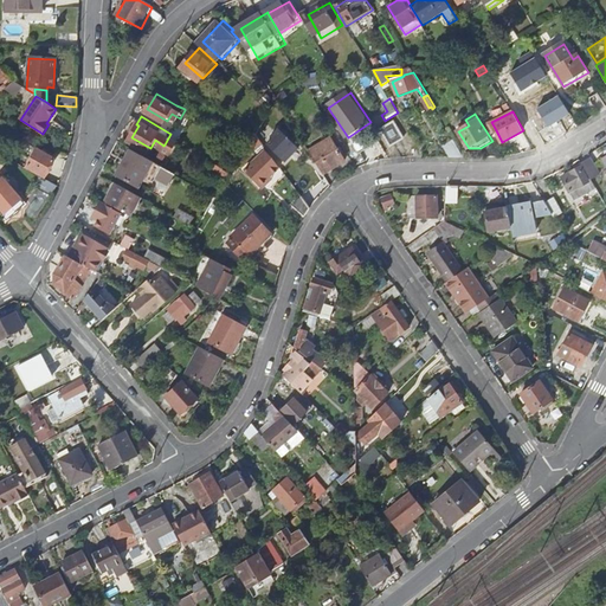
[(381,129),(391,146),(405,137),(394,121),(381,129)]
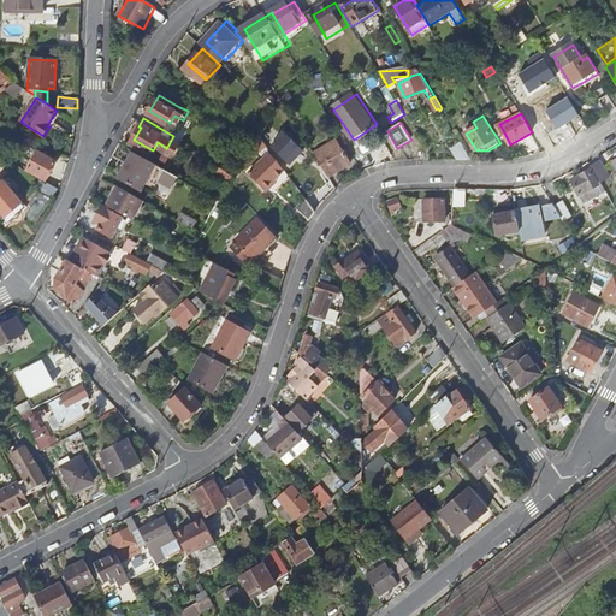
[(307,149),(288,129),(279,136),(282,138),(276,144),(292,163),(307,149)]
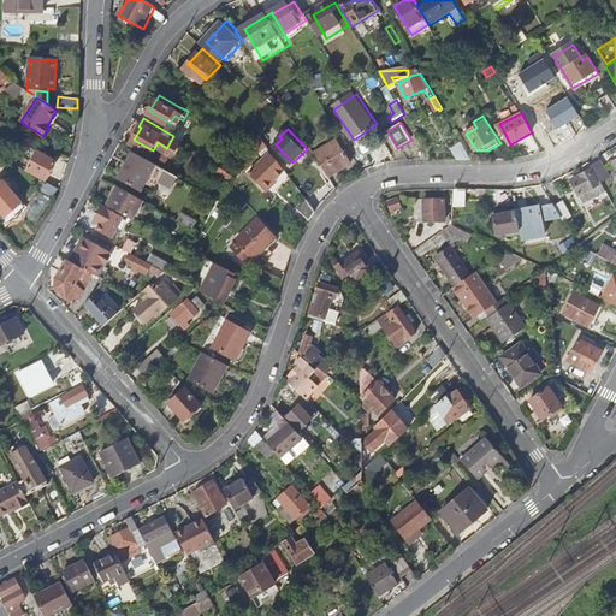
[(262,132),(255,144),(259,147),(266,136),(262,132)]
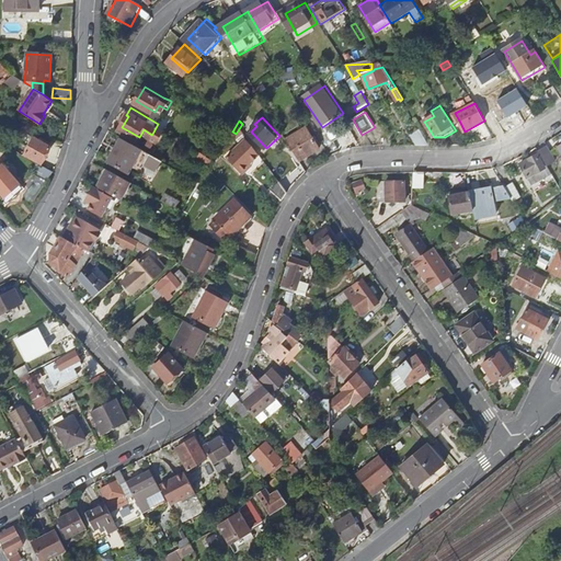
[(158,124),(152,134),(161,139),(168,128),(159,123),(158,124)]
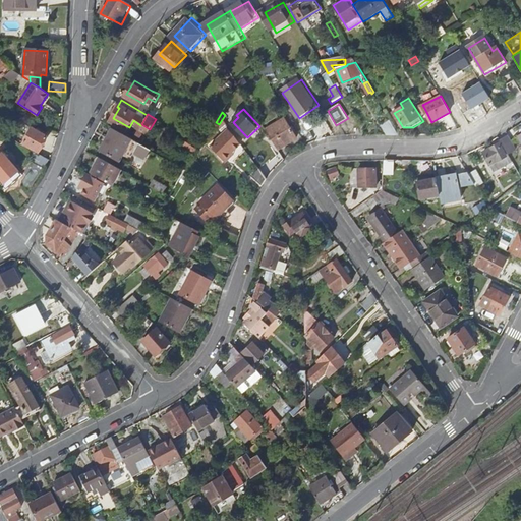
[(268,129),(280,150),(299,138),(287,118),(268,129)]
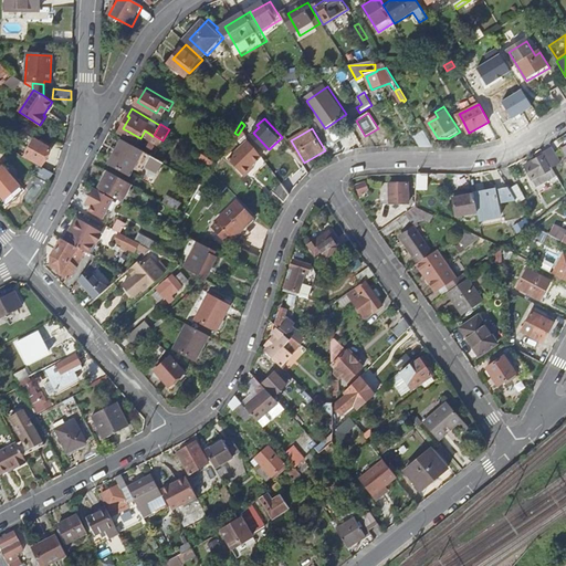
[(415,136),(421,147),(433,147),(423,130),(415,136)]
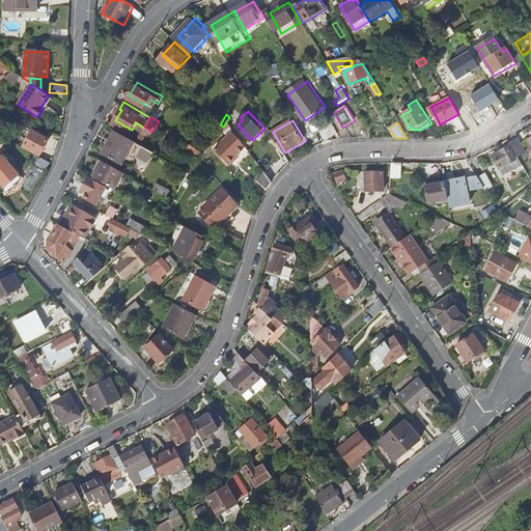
[(118,128),(105,150),(126,162),(138,139),(118,128)]
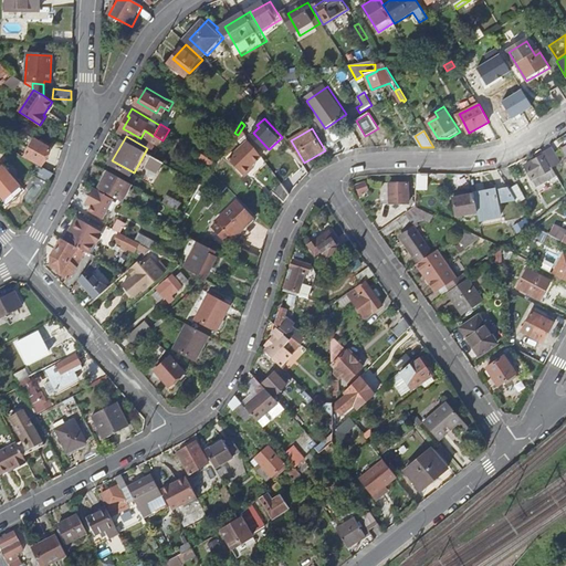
[(250,138),(231,158),(247,175),(252,170),(250,168),(263,154),(258,146),(250,138)]
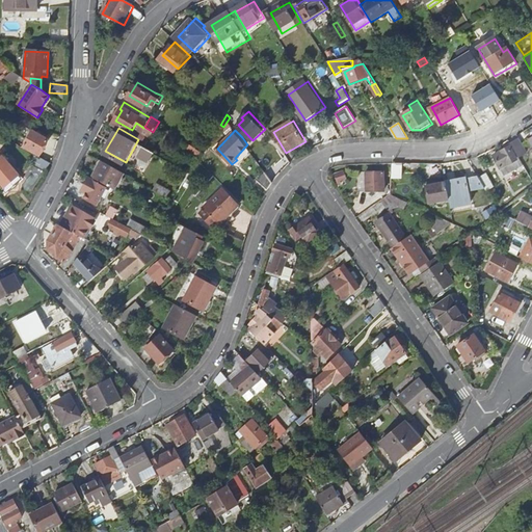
[(24,147),(40,156),(48,140),(32,131),(24,147)]
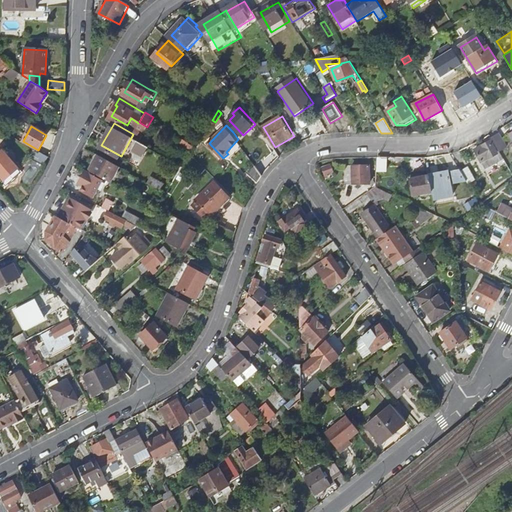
[(492,139),(500,152),(505,149),(497,136),(492,139)]
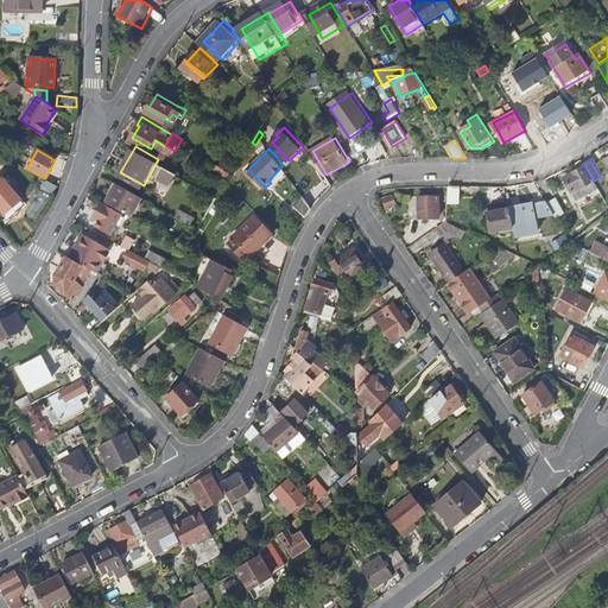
[(165,164),(159,175),(164,177),(163,181),(170,184),(172,182),(173,181),(177,183),(183,173),(165,164)]
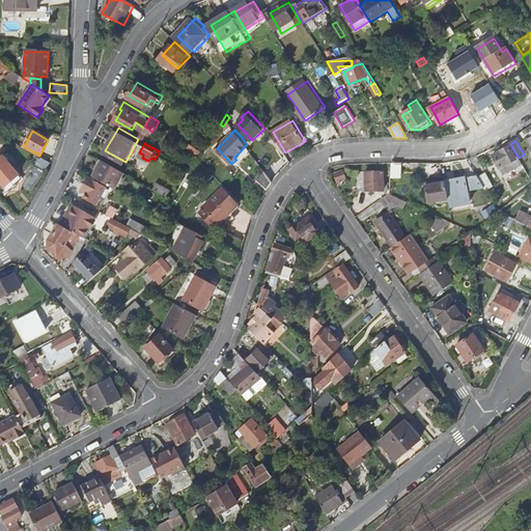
[(508,147),(494,156),(500,168),(515,159),(508,147)]
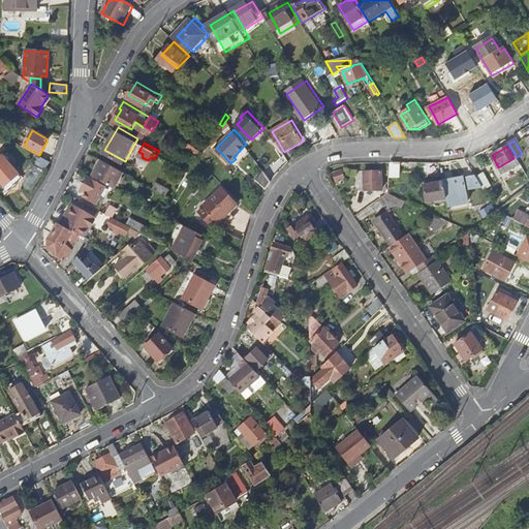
[(263,169),(265,172),(274,164),(266,152),(256,158),(263,169)]
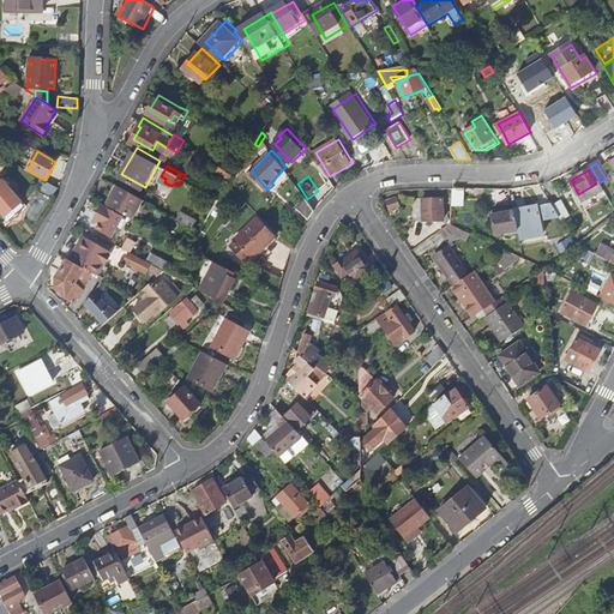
[(40,187),(54,196),(58,188),(43,180),(40,187)]
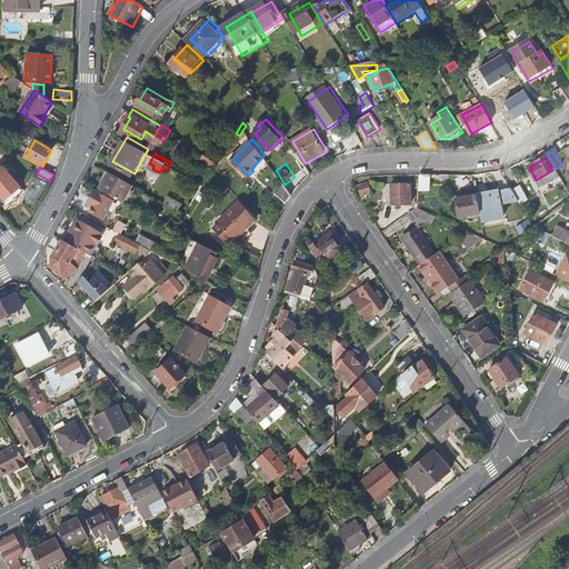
[(100,185),(125,199),(136,180),(110,167),(100,185)]
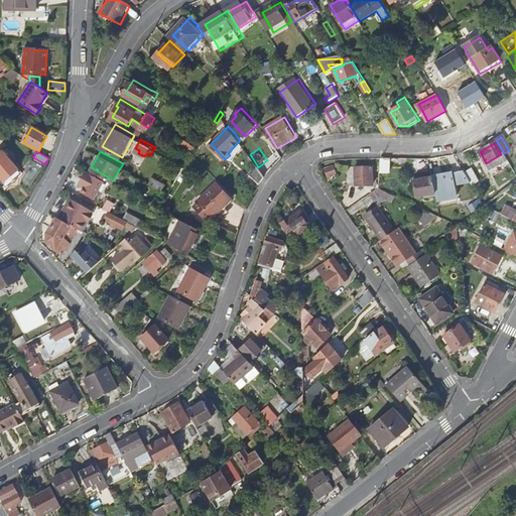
[(0,154),(0,180),(5,186),(22,171),(14,162),(11,165),(7,160),(1,164),(0,162),(0,160),(4,157),(1,154),(0,154)]
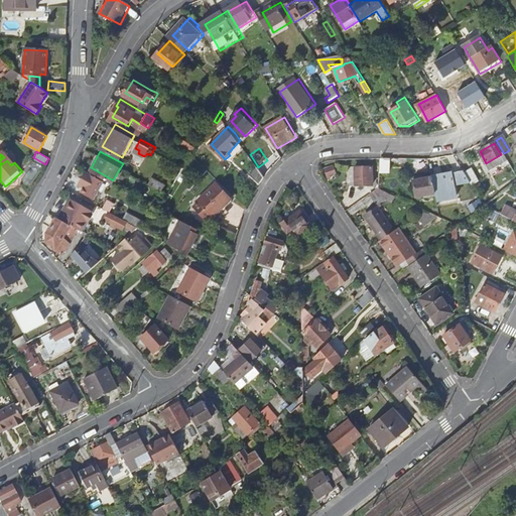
[(392,158),(382,158),(381,171),(390,172),(392,158)]
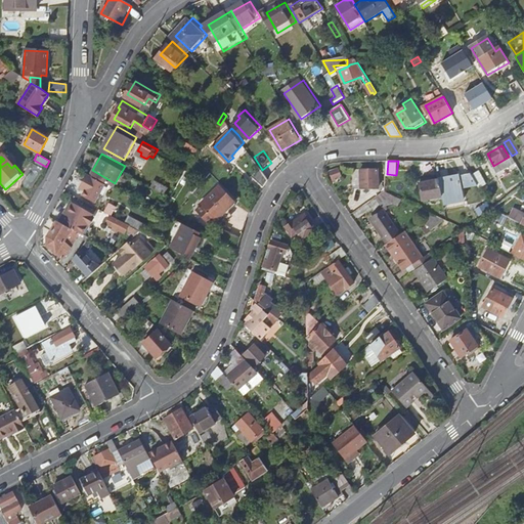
[(254,177),(265,187),(270,181),(262,170),(261,168),(254,177)]
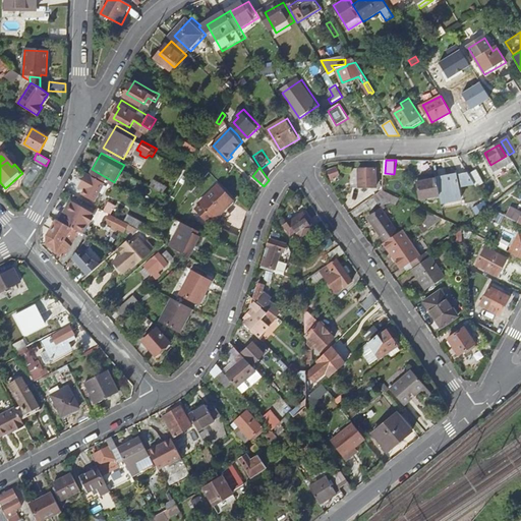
[(350,187),(377,187),(378,169),(359,168),(359,170),(351,170),(350,187)]
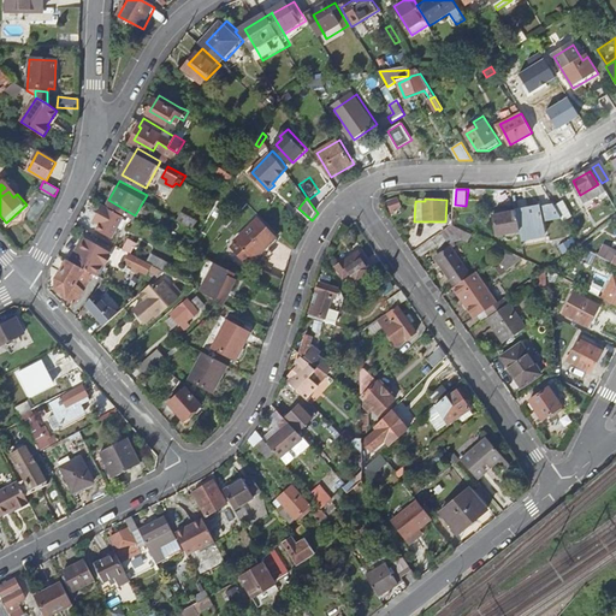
[(398,211),(404,206),(400,200),(390,207),(395,213),(398,211)]
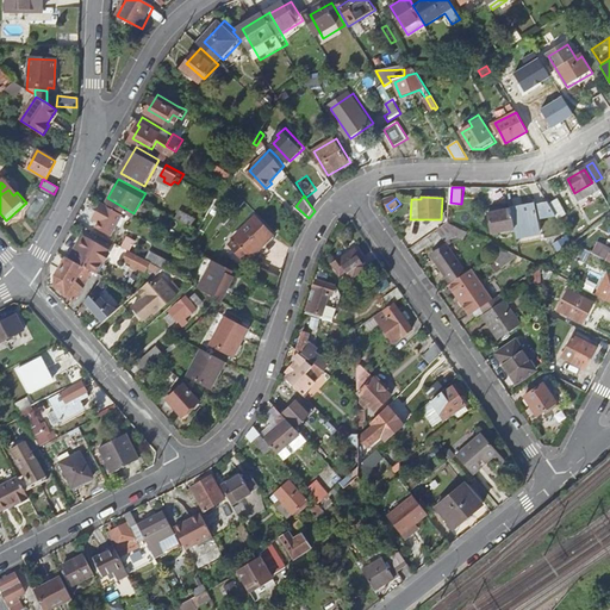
[(125,212),(104,200),(94,218),(100,222),(99,225),(113,232),(125,212)]
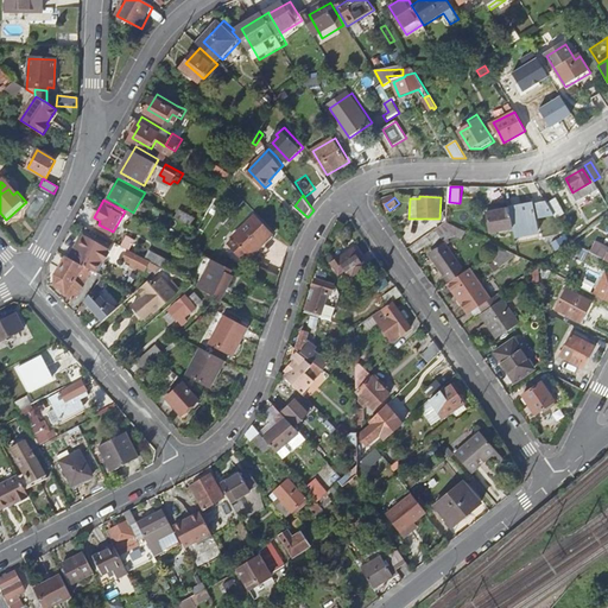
[(537,202),(539,219),(557,216),(548,201),(537,202)]
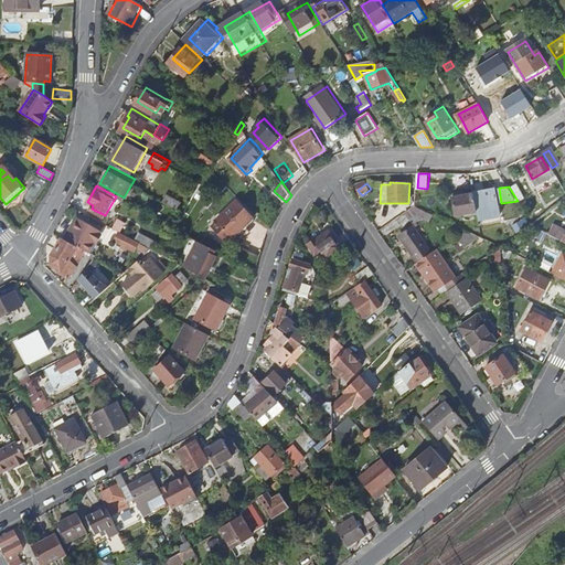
[(473,193),(477,211),(479,220),(500,215),(496,190),(473,193)]
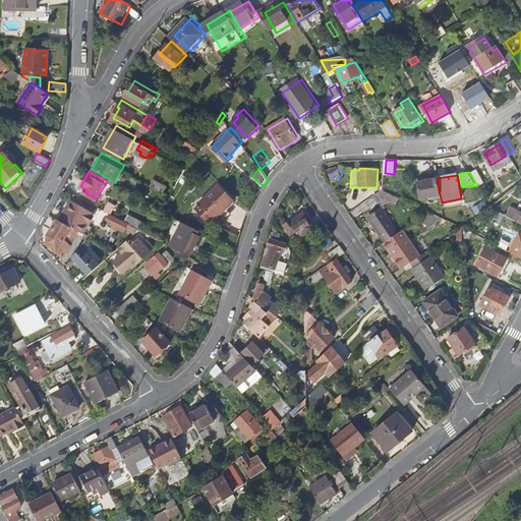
[(169,184),(156,177),(153,182),(166,190),(169,184)]
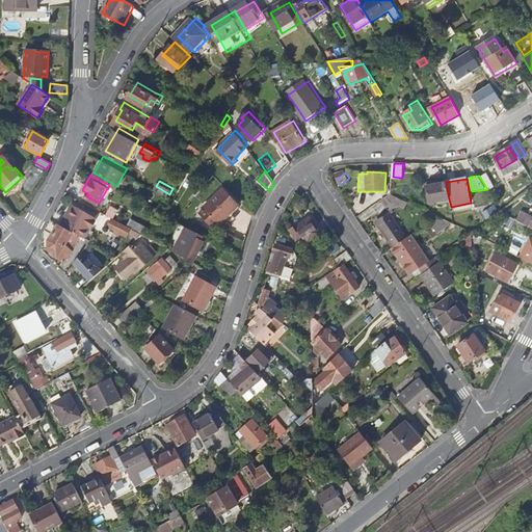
[(426,186),(429,203),(449,198),(446,182),(426,186)]
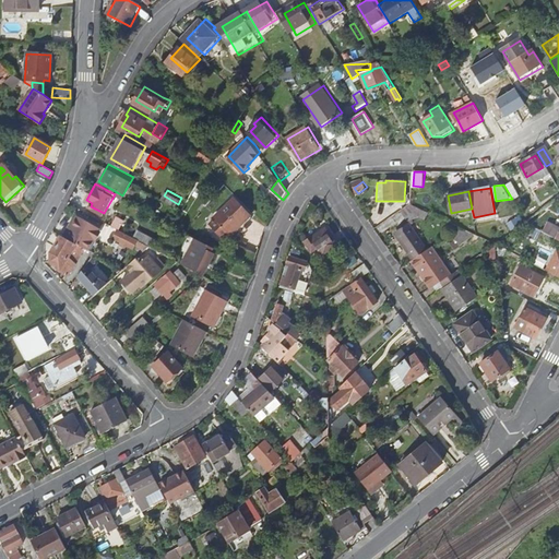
[(217,215),(232,230),(233,232),(245,222),(247,224),(254,217),(236,197),(216,214),(217,215)]
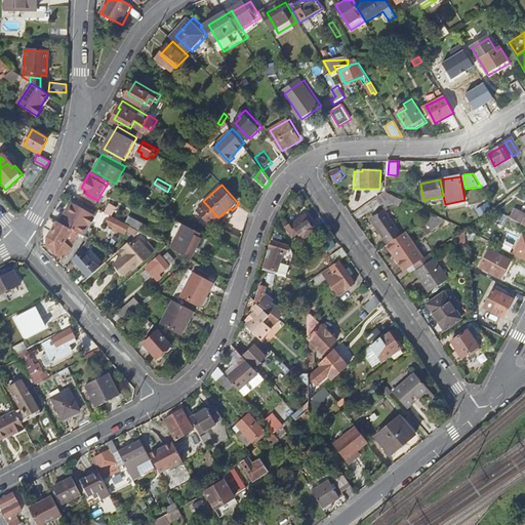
[(395,196),(391,203),(393,206),(395,203),(411,210),(414,205),(395,196)]
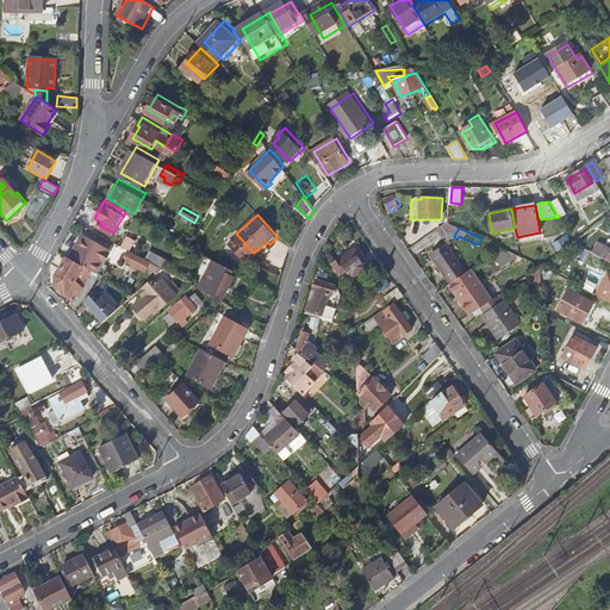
[(79,244),(72,255),(83,262),(88,265),(95,269),(101,260),(104,262),(113,248),(89,232),(81,247),(79,244)]
